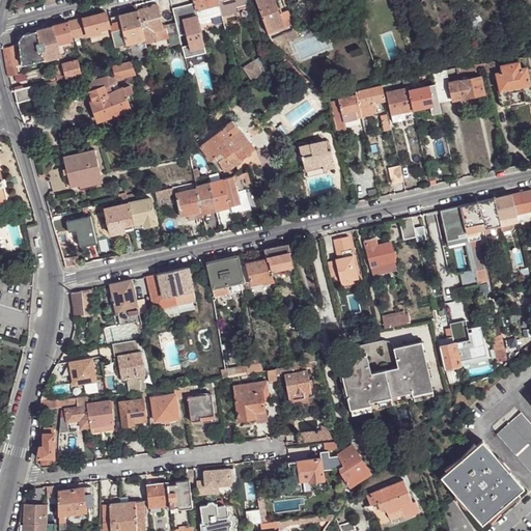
[(218,0),(193,0),(194,2),(199,24),(212,21),(211,17),(222,14),(219,4),(218,0)]
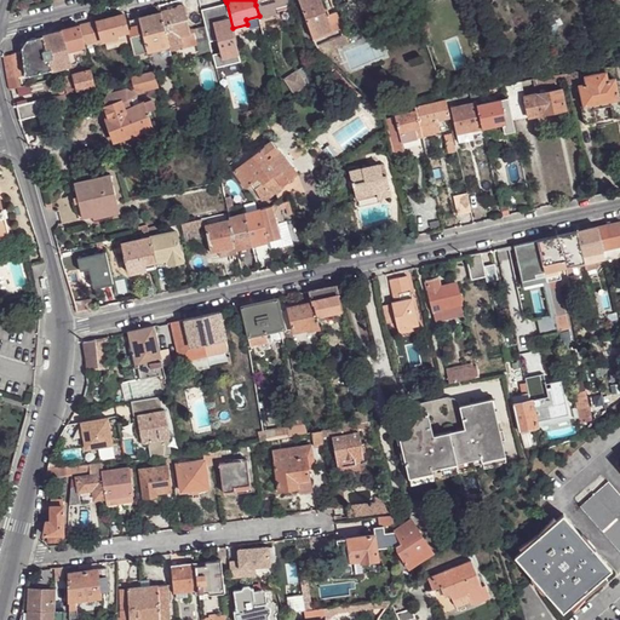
[(286,0),(254,0),(256,5),(259,16),(259,18),(276,15),(274,9),(288,5),(286,0)]
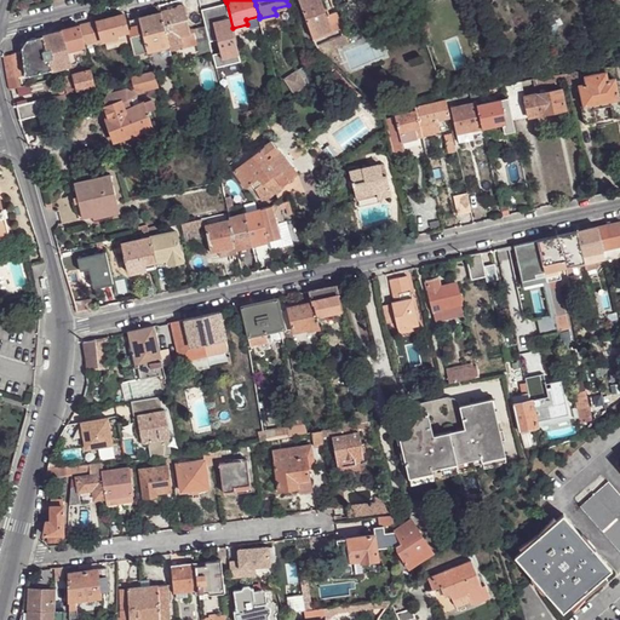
[(298,0),(314,38),(331,30),(325,13),(319,0),(298,0)]
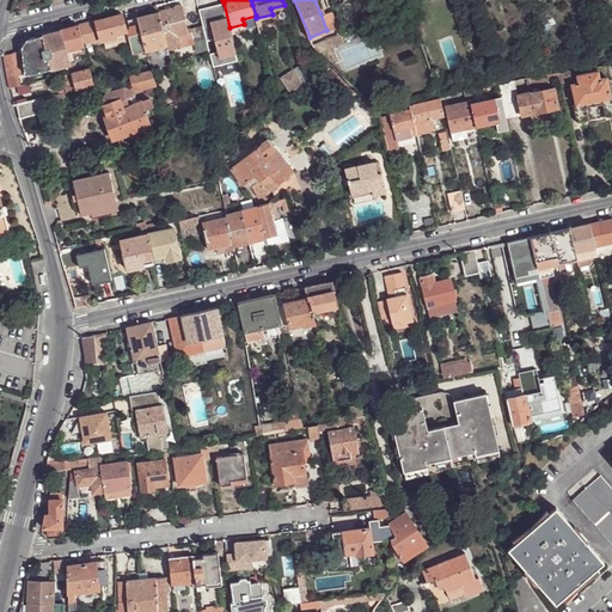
[(173,7),(158,12),(166,44),(178,42),(188,40),(185,26),(182,13),(182,12),(183,10),(182,6),(179,4),(176,5),(173,7)]
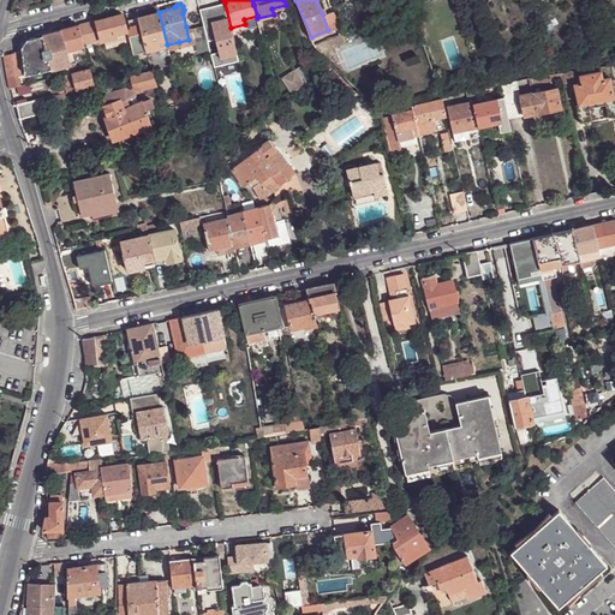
[(340,25),(334,9),(322,13),(328,30),(340,25)]
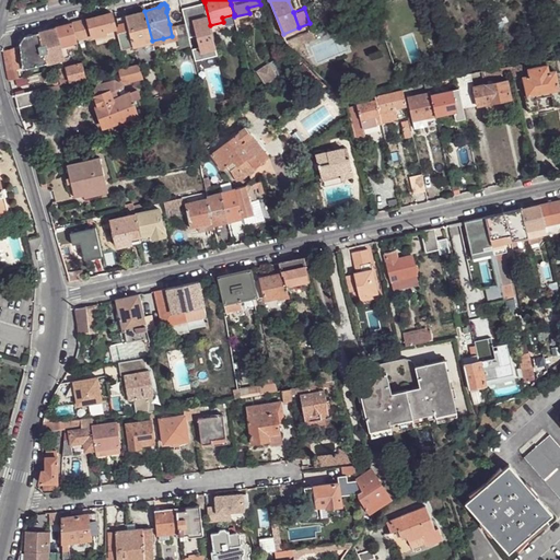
[(195,44),(211,39),(212,39),(203,9),(198,10),(199,16),(187,20),(194,44),(195,44)]
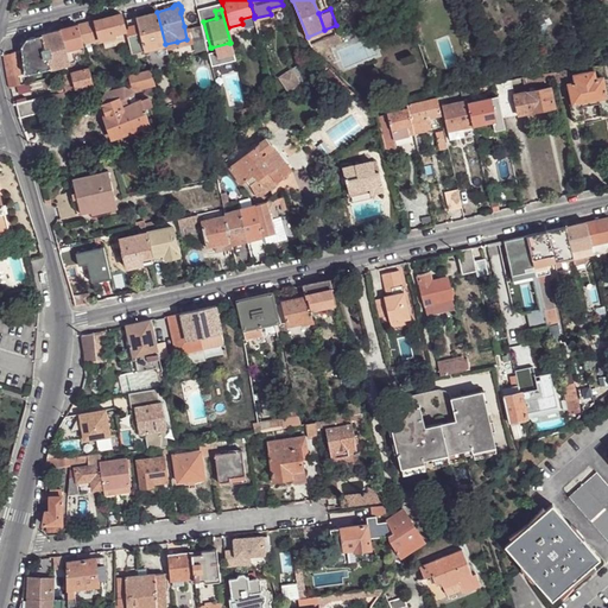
[(130,11),(120,13),(125,31),(134,29),(132,21),(133,21),(130,11)]
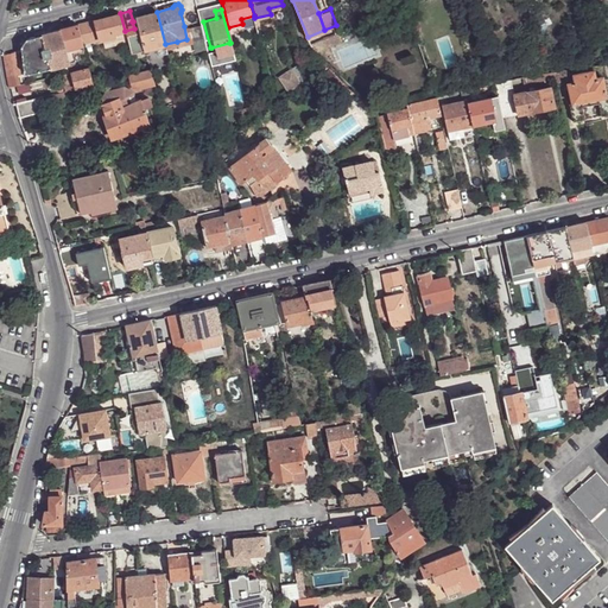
[(157,12),(137,17),(145,50),(156,48),(165,44),(157,12)]
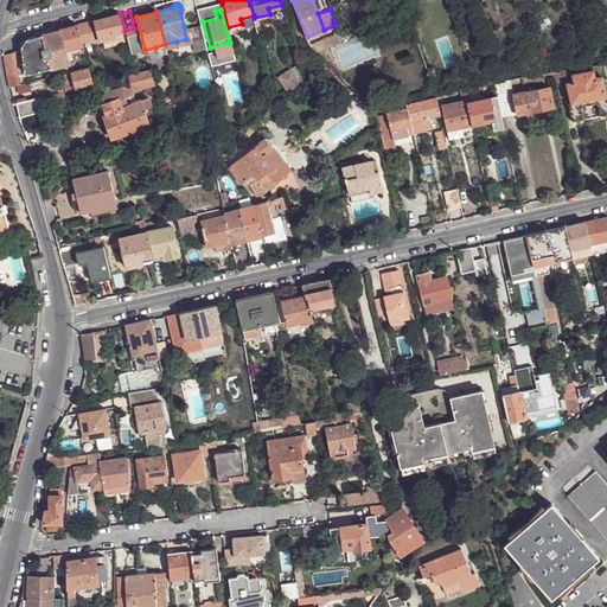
[(120,13),(77,25),(82,45),(83,49),(93,46),(91,42),(100,39),(100,40),(102,40),(103,44),(104,49),(117,45),(115,33),(125,31),(120,13)]
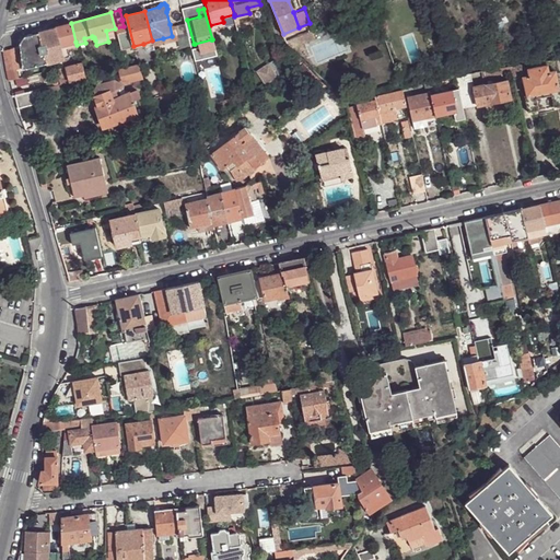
[(128,25),(125,26),(123,20),(121,20),(124,26),(115,28),(106,31),(108,38),(130,33),(128,25)]
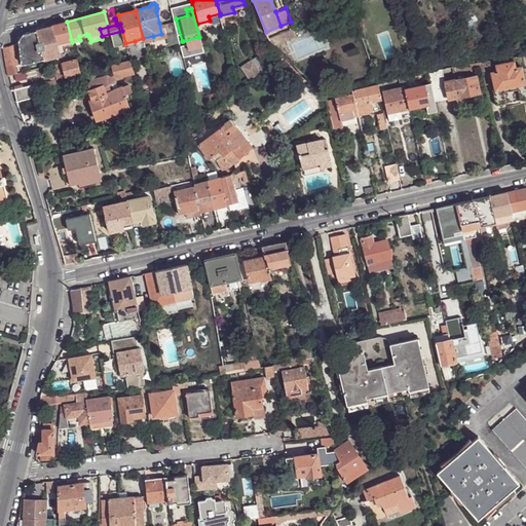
[(67,22),(51,26),(57,43),(71,39),(67,22)]
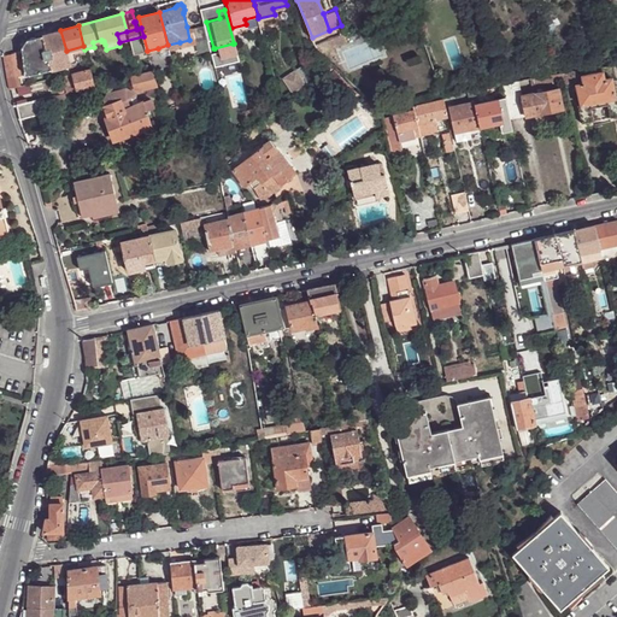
[(169,54),(170,58),(210,47),(205,25),(187,29),(189,40),(180,42),(181,46),(169,50),(169,54)]
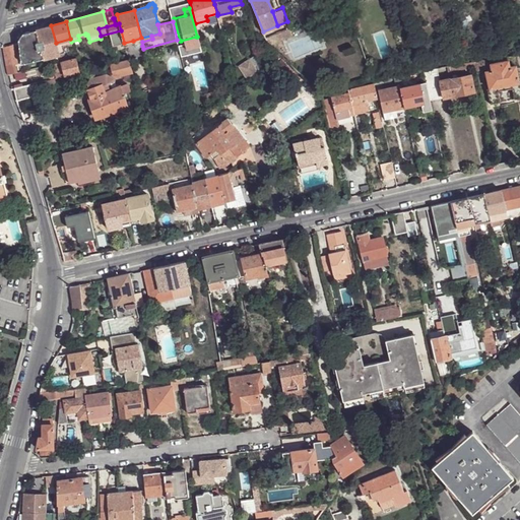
[(51,25),(25,33),(17,44),(20,65),(59,55),(56,43),(51,25)]
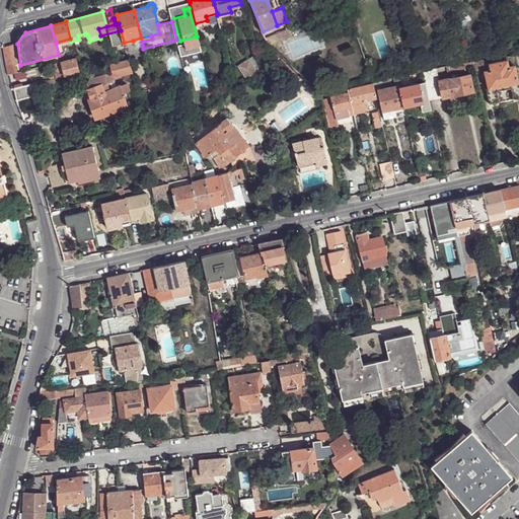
[(291,33),(288,26),(270,35),(273,43),(291,33)]
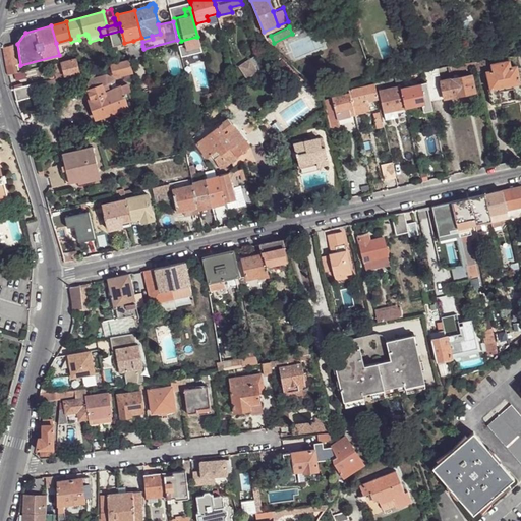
[(142,42),(141,38),(133,41),(135,48),(142,46),(142,42)]
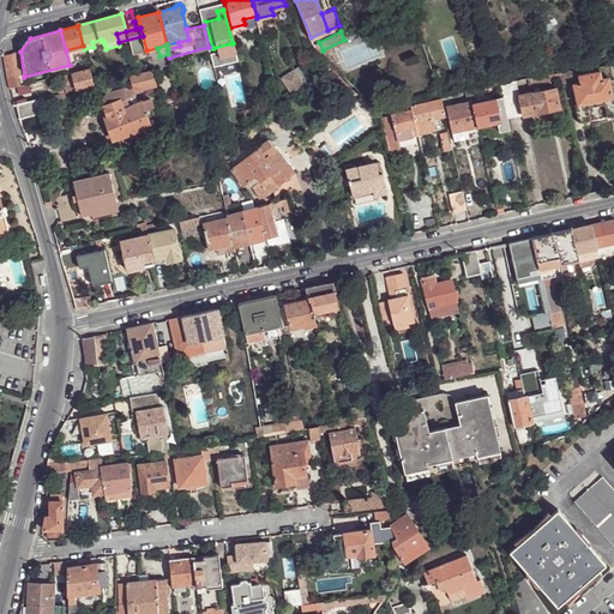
[(83,46),(66,50),(70,65),(72,72),(72,73),(77,71),(74,61),(76,61),(73,53),(84,49),(83,46)]
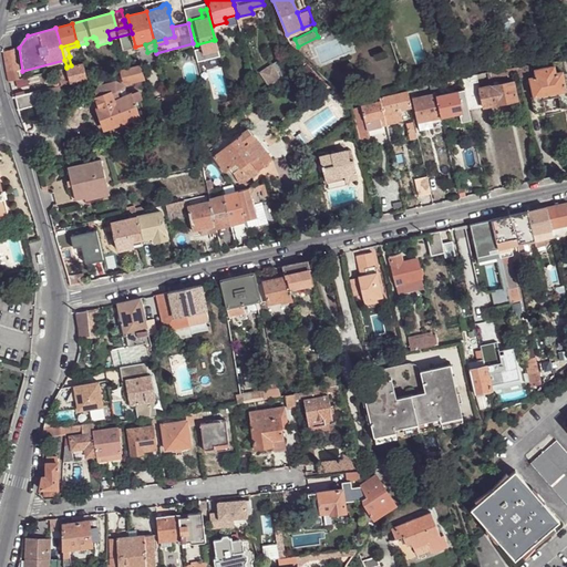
[(566,50),(564,43),(555,45),(558,53),(566,50)]
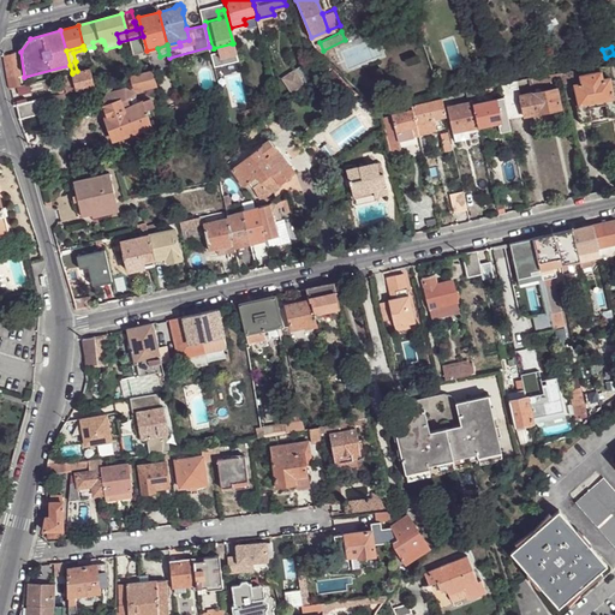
[(17,53),(3,57),(6,79),(17,77),(22,77),(17,53)]
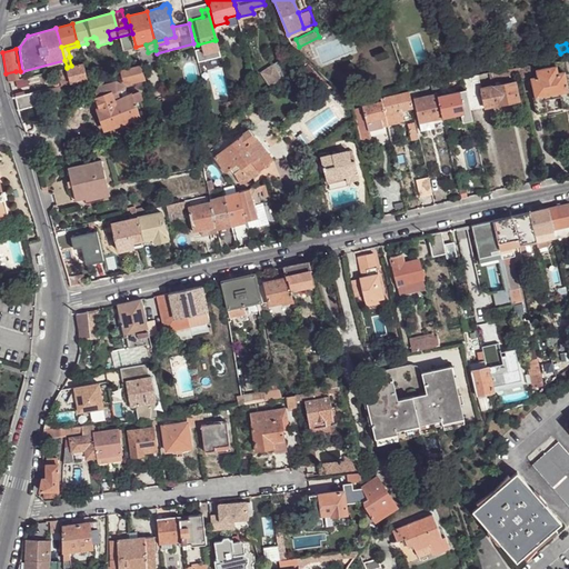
[(505,65),(502,57),(485,60),(485,61),(465,65),(466,71),(505,65)]
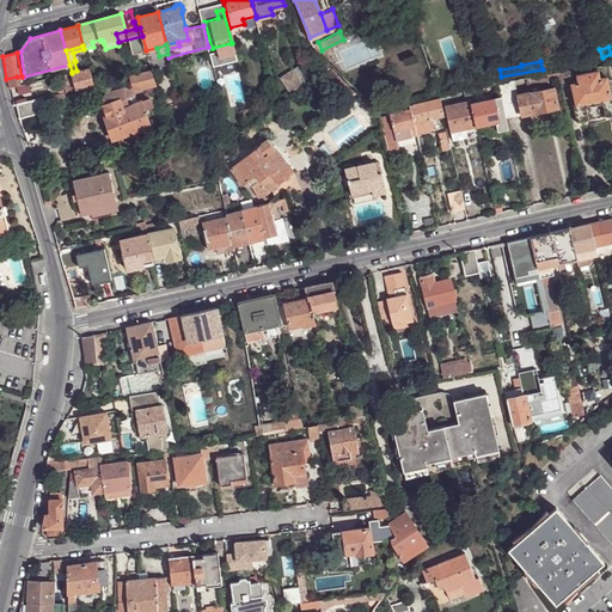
[(574,77),(571,67),(556,69),(557,73),(558,78),(558,80),(574,77)]
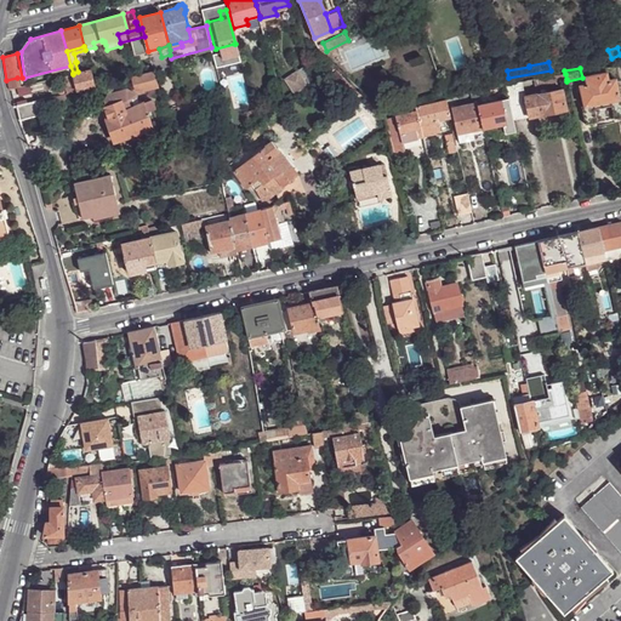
[(78,72),(73,74),(78,90),(93,86),(95,86),(90,69),(78,72)]
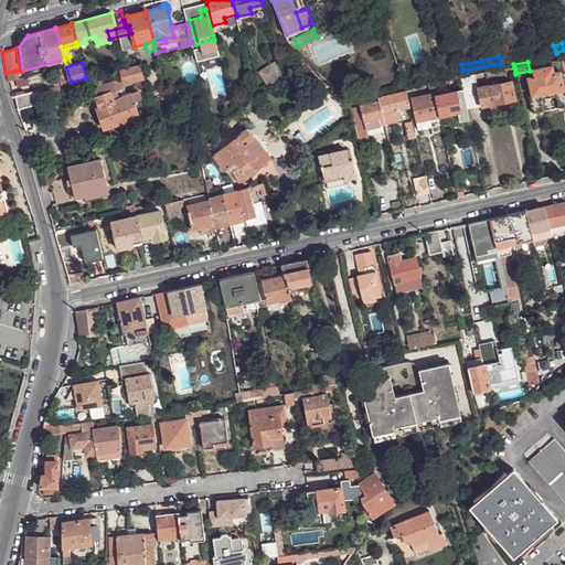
[(528,95),(531,110),(543,108),(540,95),(556,92),(558,105),(564,103),(564,86),(564,87),(560,68),(553,70),(552,63),(533,66),(534,73),(526,74),(531,94),(528,95)]
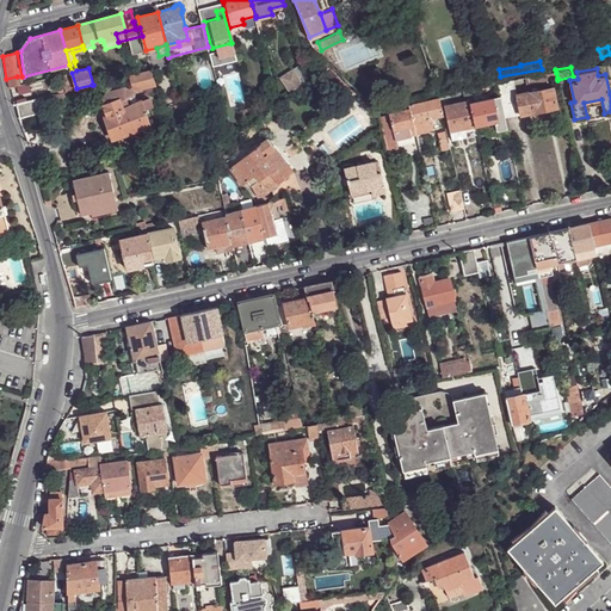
[(154,85),(150,69),(129,75),(131,88),(135,91),(154,85)]
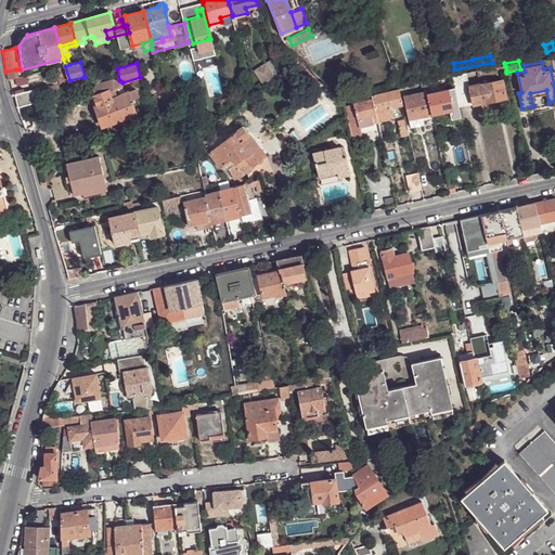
[(255,71),(263,85),(275,78),(267,63),(255,71)]
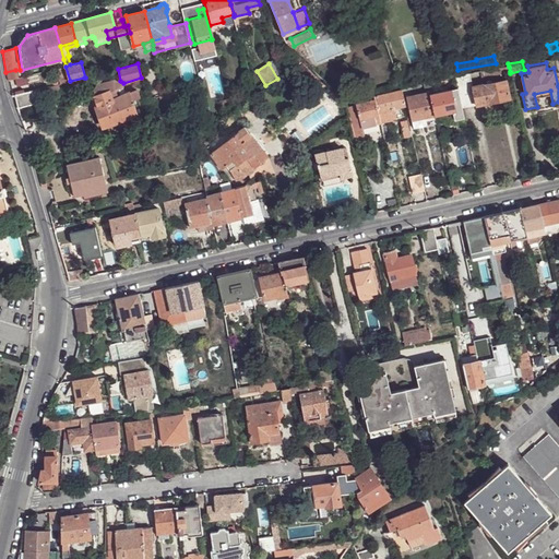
[(297,72),(307,82),(314,74),(304,64),(297,72)]
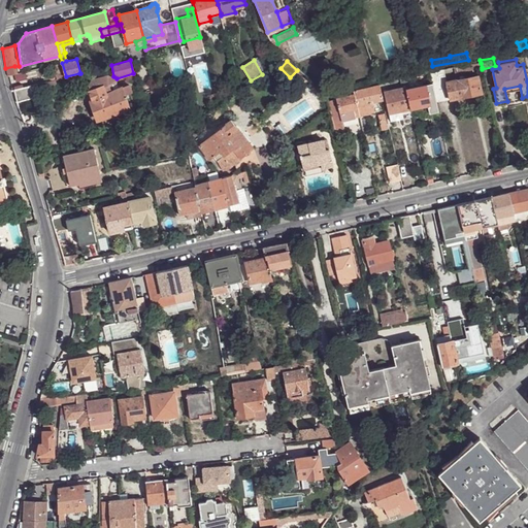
[(62,63),(62,62),(55,64),(58,79),(66,76),(62,63)]
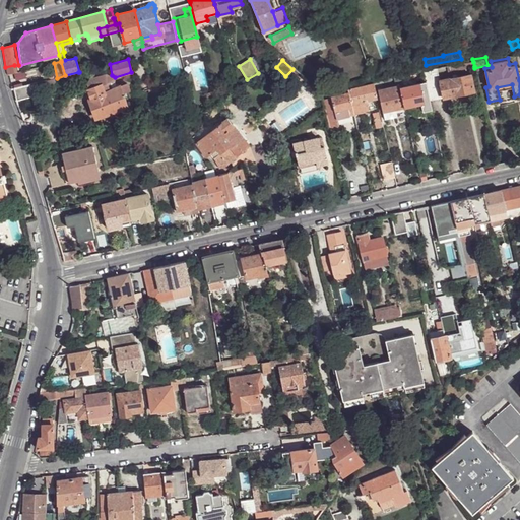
[(474,66),(473,62),(437,68),(438,74),(474,66)]
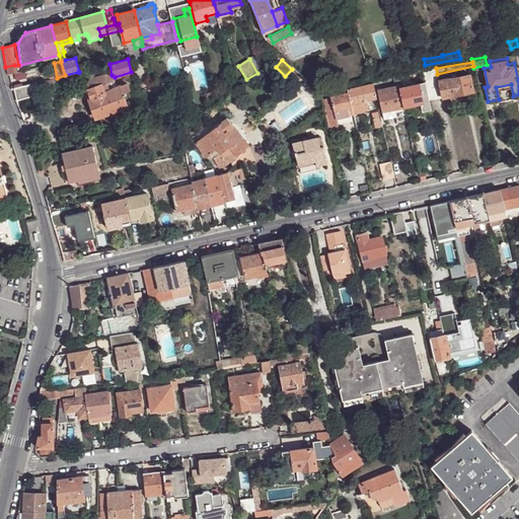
[(7,76),(17,73),(14,65),(5,67),(5,69),(7,76)]
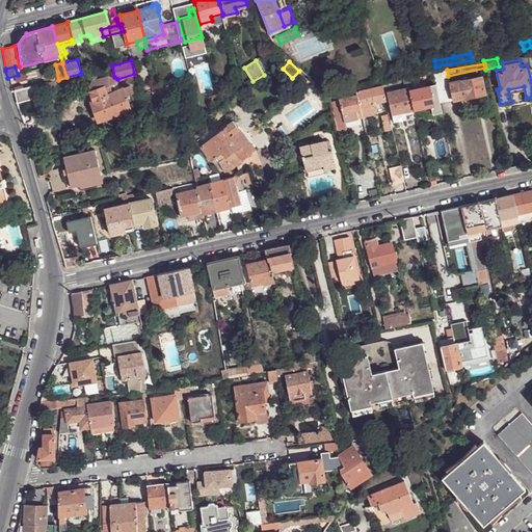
[(447,70),(433,72),(434,79),(435,84),(440,103),(453,100),(450,83),(448,76),(447,70)]
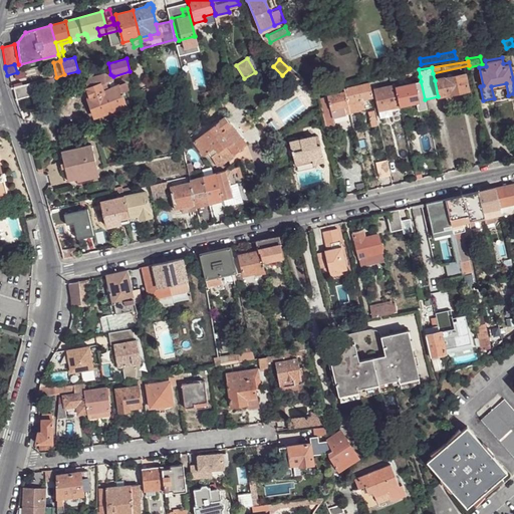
[(224,86),(233,83),(229,71),(220,74),(224,86)]
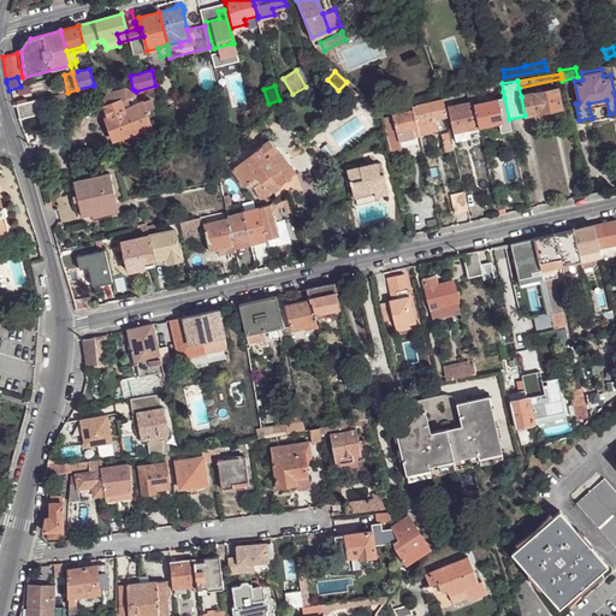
[(342,95),(345,99),(353,104),(359,95),(349,87),(342,95)]
